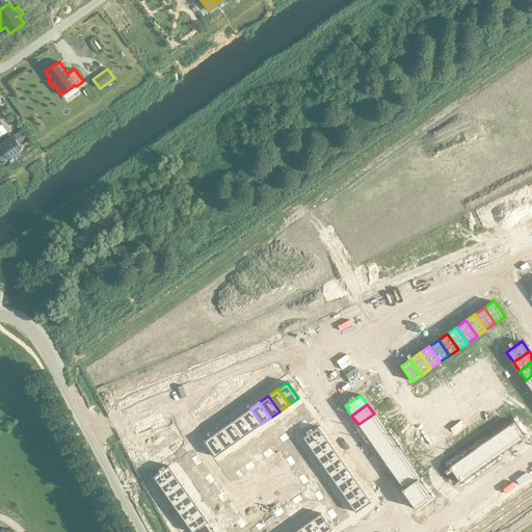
[(250,408),(241,415),(251,430),(261,424),(250,408)]
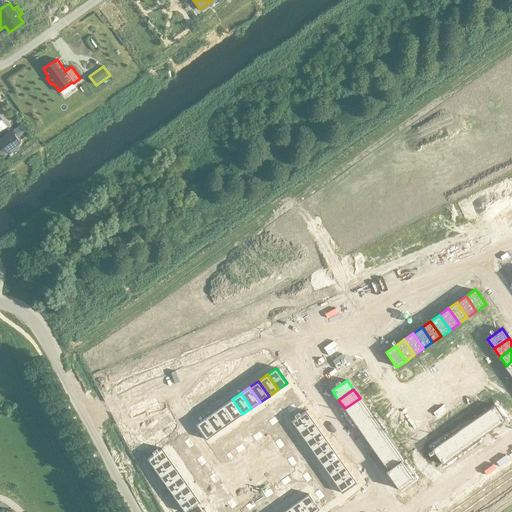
[(360,398),(345,408),(351,417),(366,407),(360,398)]
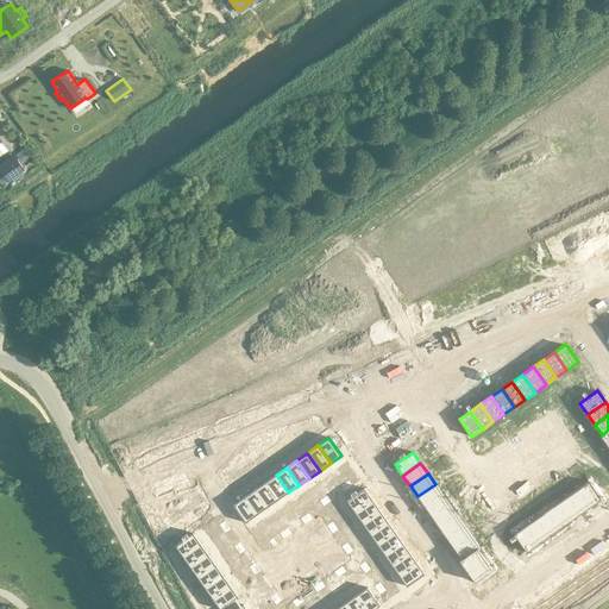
[(276,475),(265,482),(277,500),(288,493),(276,475)]
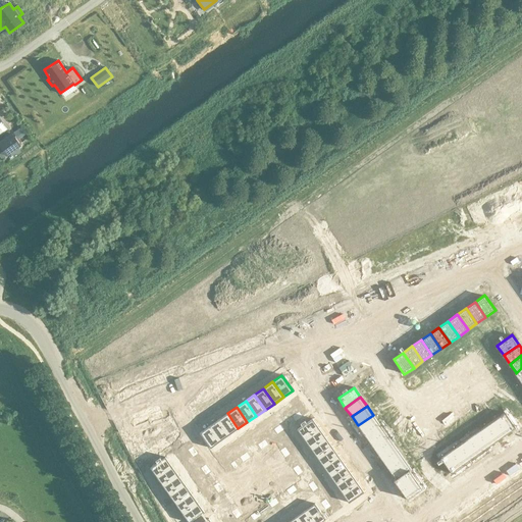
[(227,413),(218,420),(229,435),(238,428),(227,413)]
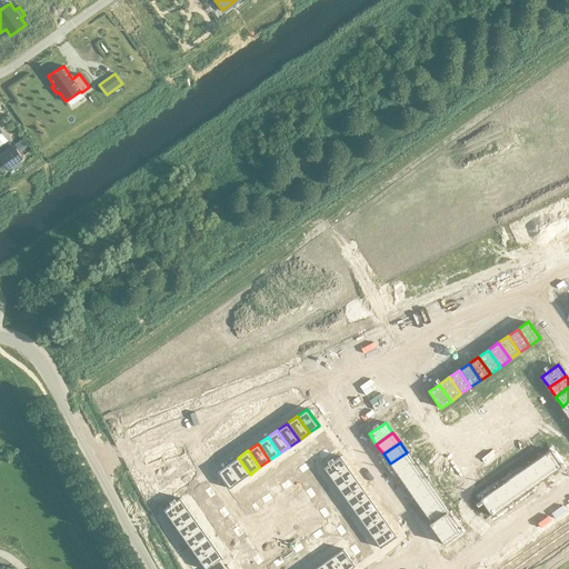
[(550,450),(539,457),(551,473),(561,467),(550,450)]
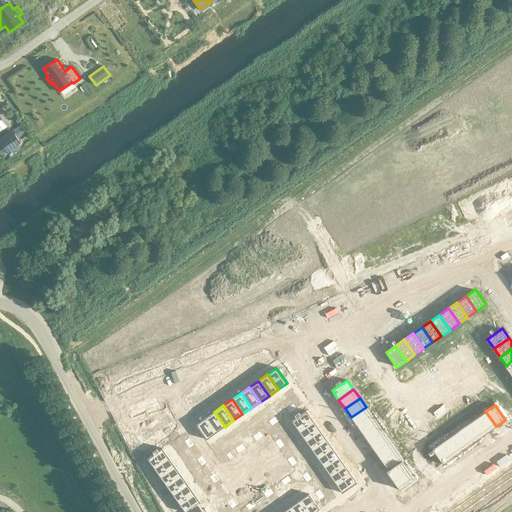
[(366,407),(351,417),(357,426),(372,415),(366,407)]
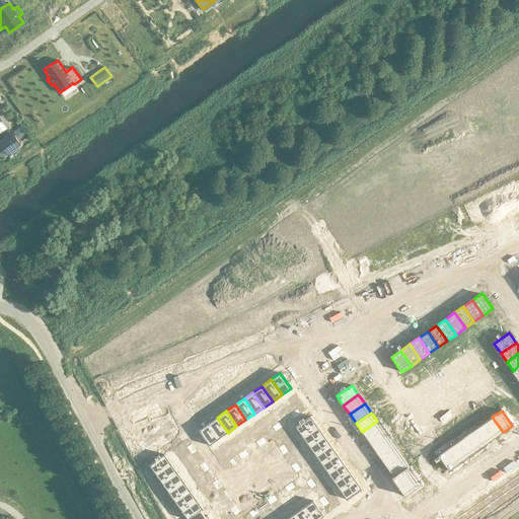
[(311,417),(296,427),(302,436),(317,426),(311,417)]
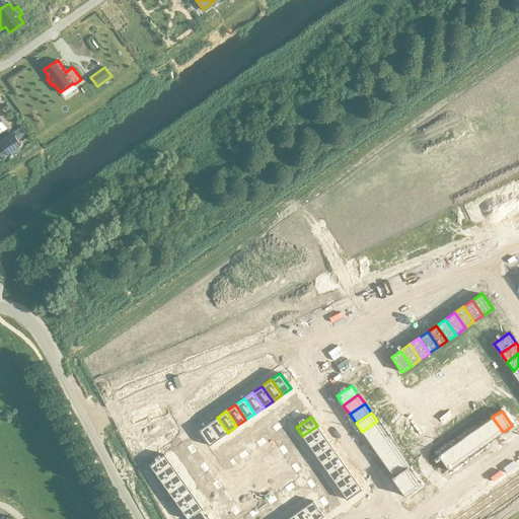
[(492,417),(484,424),(494,439),(503,432),(492,417)]
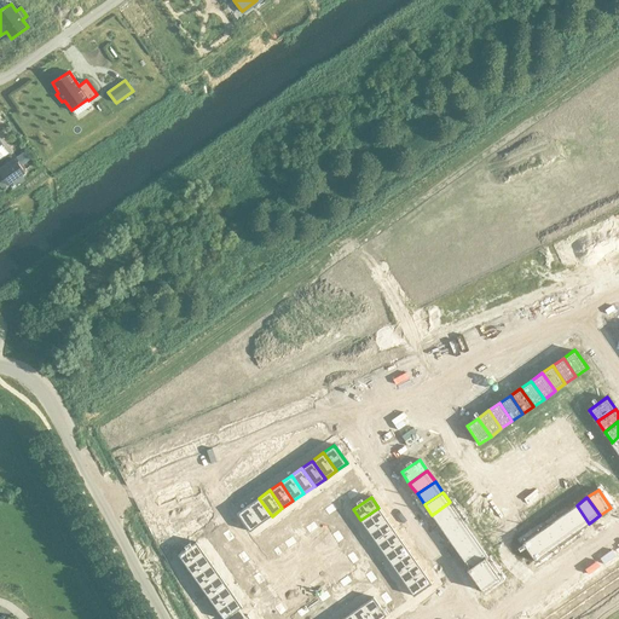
[(259,498),(248,505),(261,524),(272,516),(259,498)]
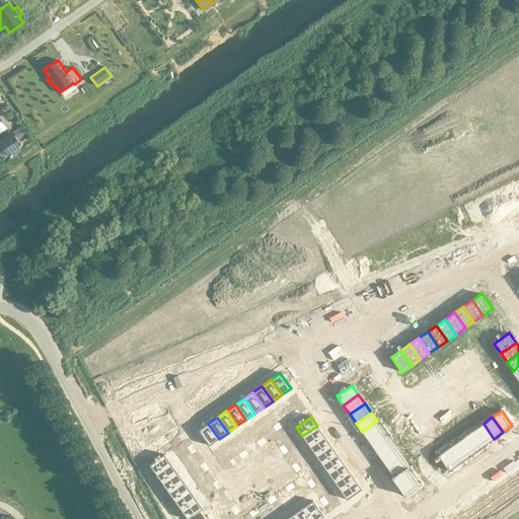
[(377,421),(362,432),(368,441),(383,430),(377,421)]
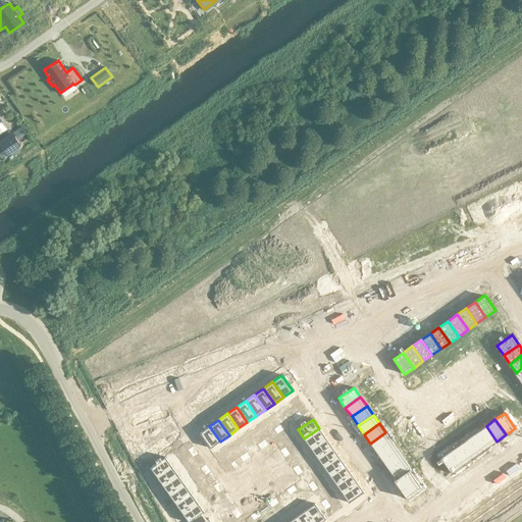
[(209,426),(200,432),(211,448),(220,441),(209,426)]
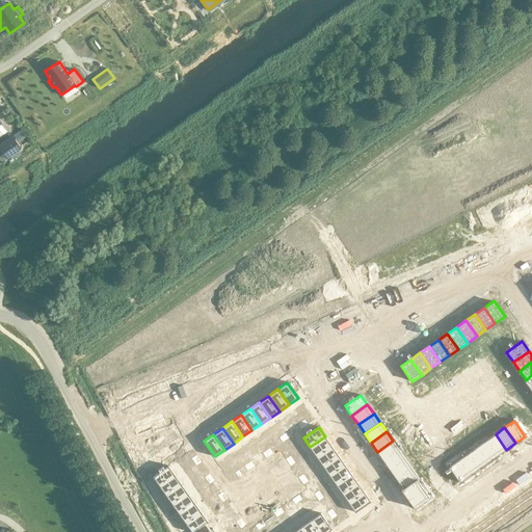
[(496,434),(486,441),(497,456),(506,450),(496,434)]
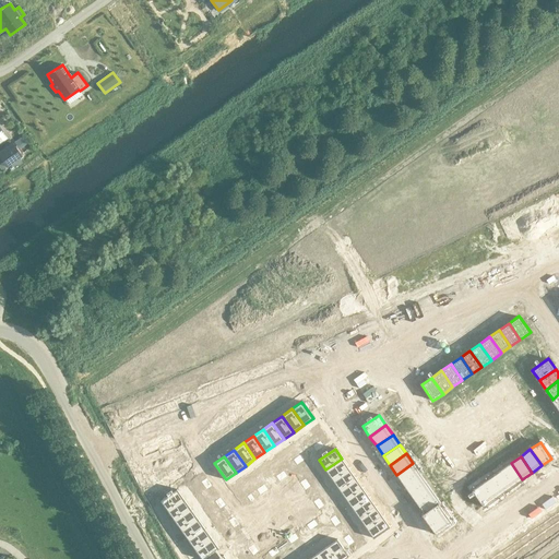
[(342,459),(325,470),(332,479),(348,468),(342,459)]
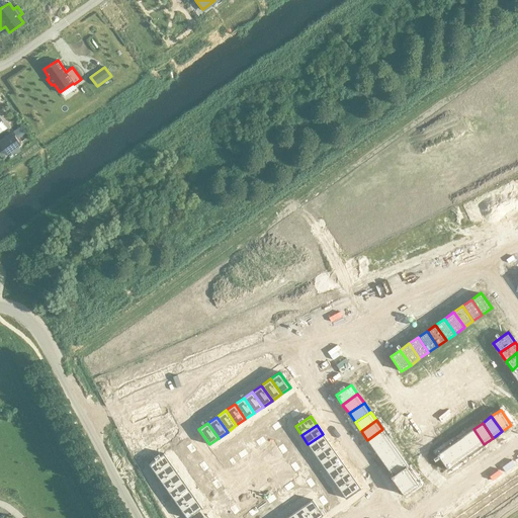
[(382,429),(367,440),(373,449),(389,438),(382,429)]
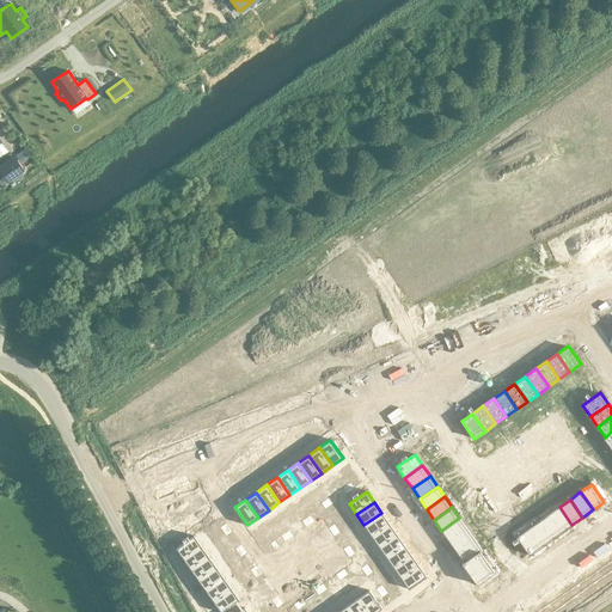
[(560,507),(549,514),(561,532),(571,525),(560,507)]
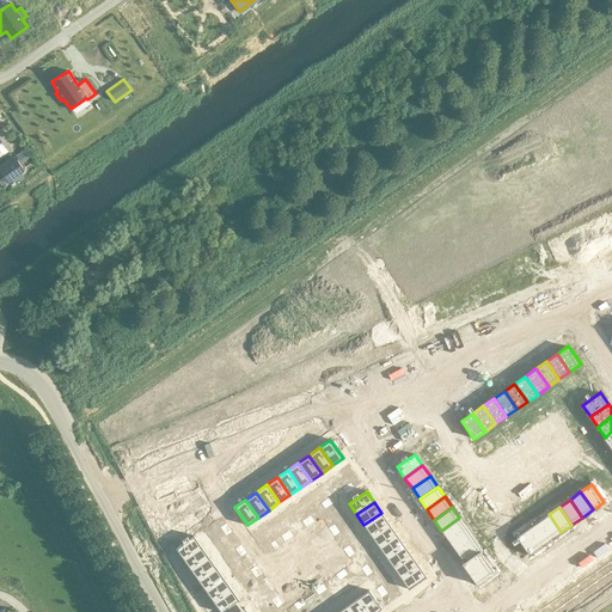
[(381,513),(363,525),(372,536),(390,524),(381,513)]
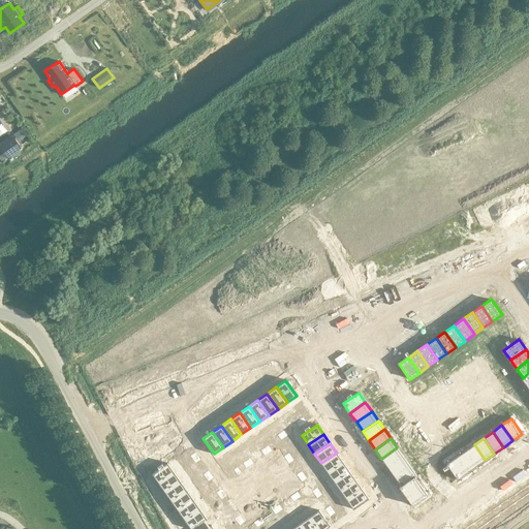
[(474,444),(465,450),(476,466),(485,460),(474,444)]
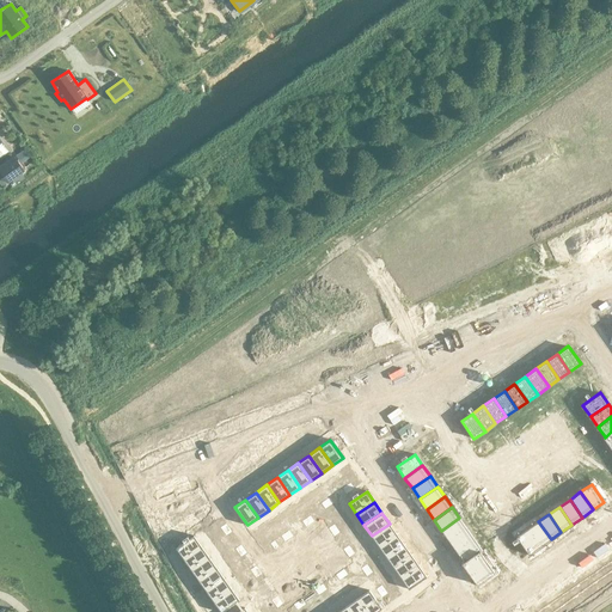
[(459,518),(441,531),(450,542),(467,528),(459,518)]
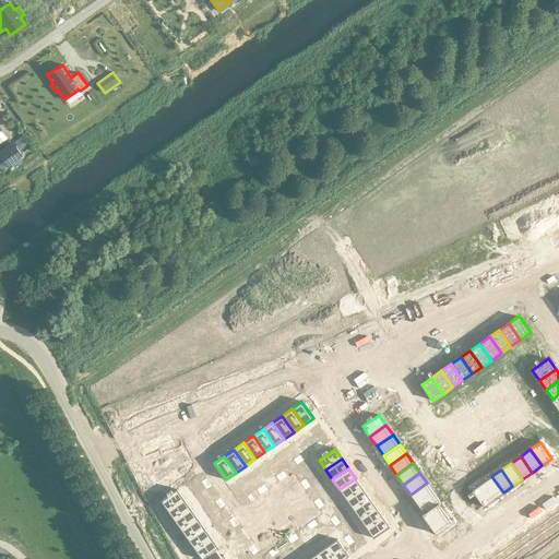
[(491,476),(482,483),(494,499),(503,492),(491,476)]
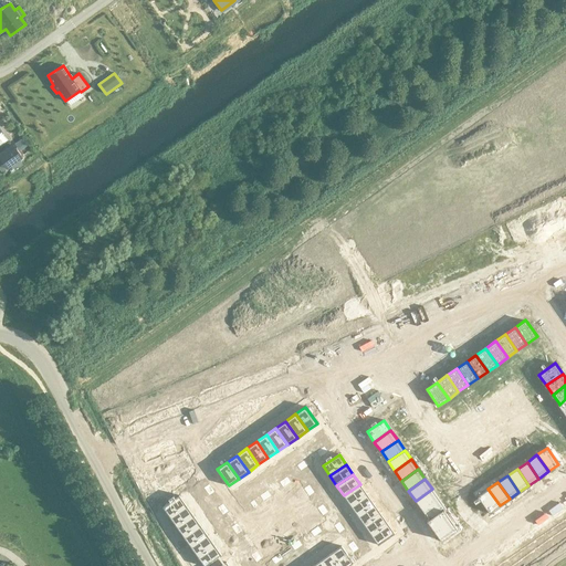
[(360,484),(344,495),(350,505),(367,493),(360,484)]
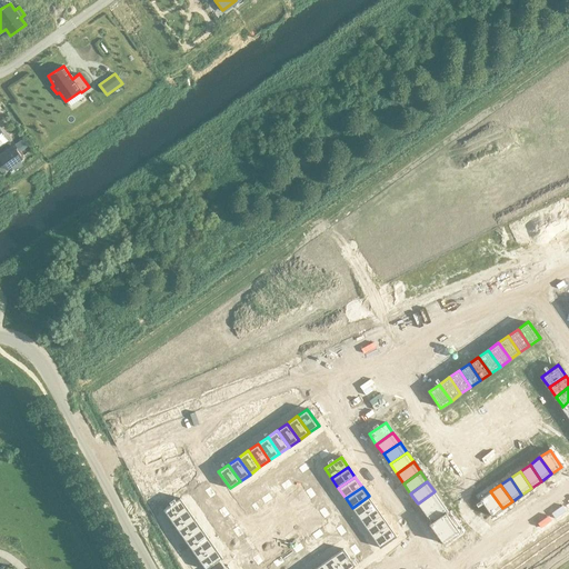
[(435,491),(418,503),(425,512),(441,501),(435,491)]
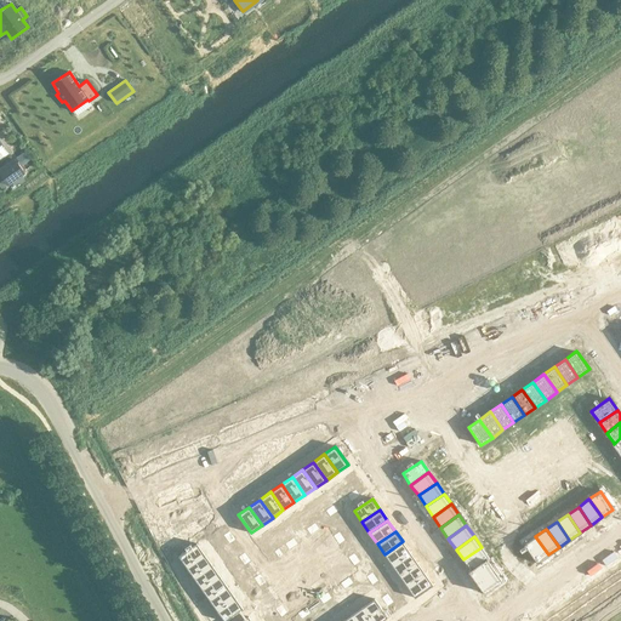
[(535,536),(524,545),(537,563),(548,554),(535,536)]
